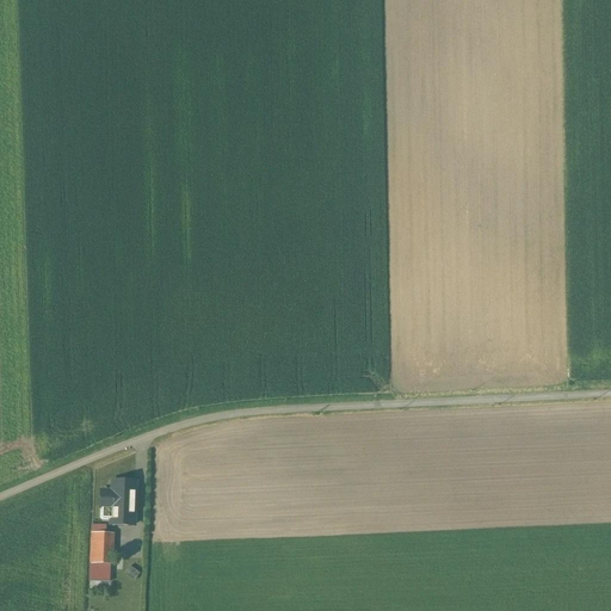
[(112,481),(111,492),(111,507),(111,519),(111,524),(133,525),(134,482),(112,481)]
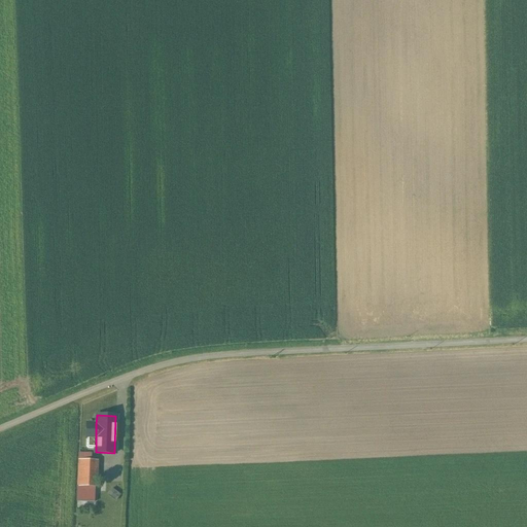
[(86,424),(86,437),(96,437),(96,424),(86,424)]
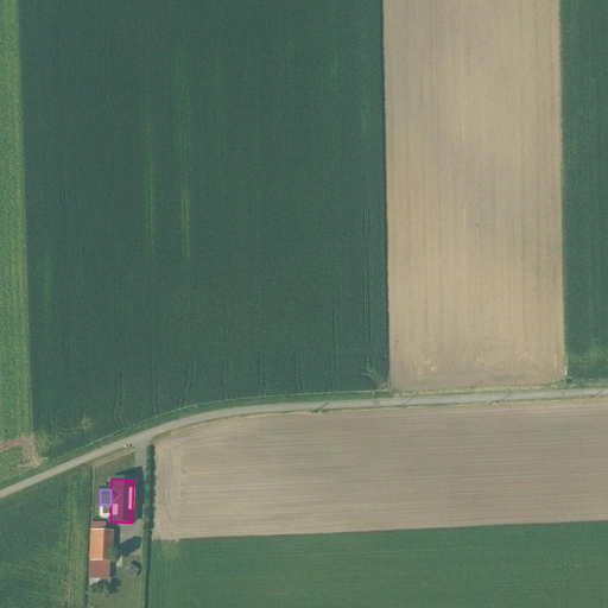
[(111,517),(111,505),(100,505),(100,514),(102,517),(111,517)]
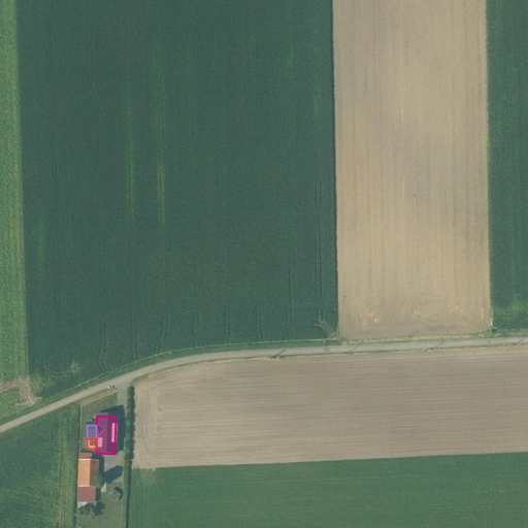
[(94,502),(96,461),(91,461),(91,454),(79,454),(76,502),(94,502)]
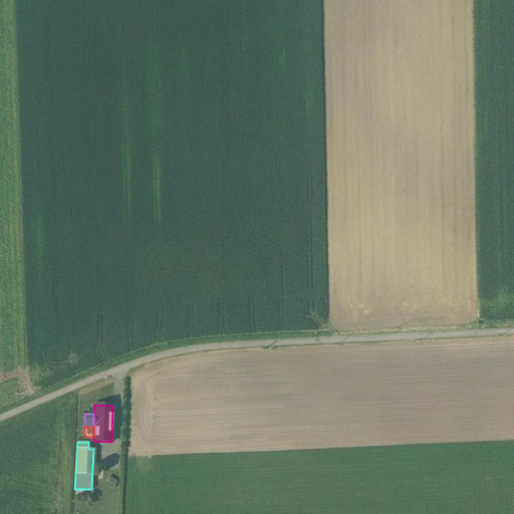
[(116,483),(108,476),(104,482),(112,488),(116,483)]
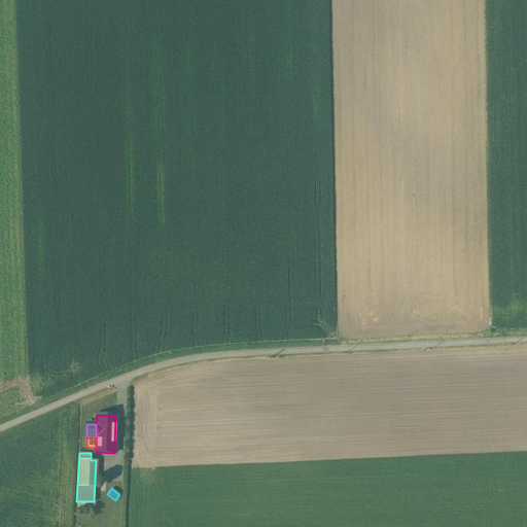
All buildings are outlined.
